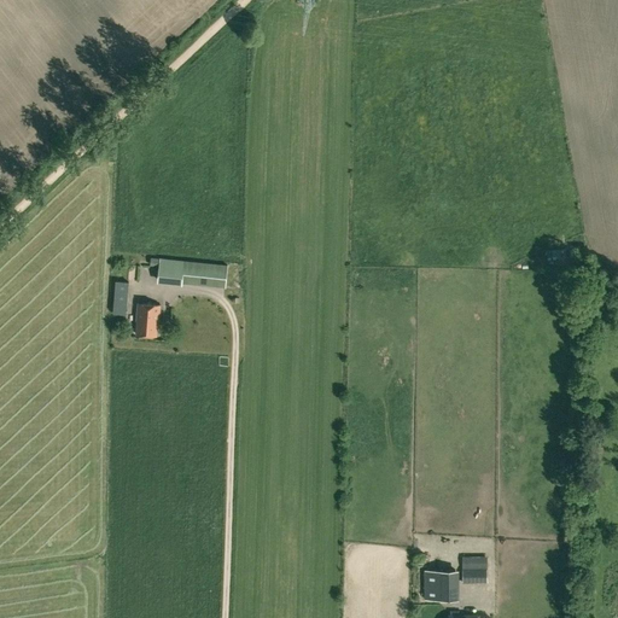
[(225,286),(227,264),(159,257),(157,283),(181,285),(182,281),(225,286)]
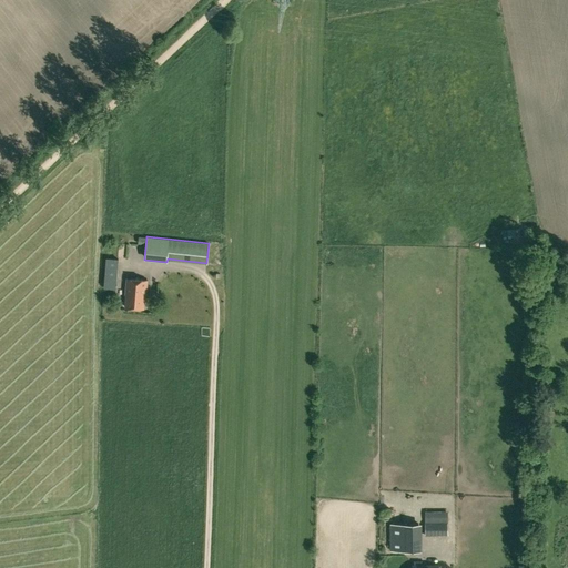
[(119,260),(105,257),(103,287),(115,288),(119,260)]
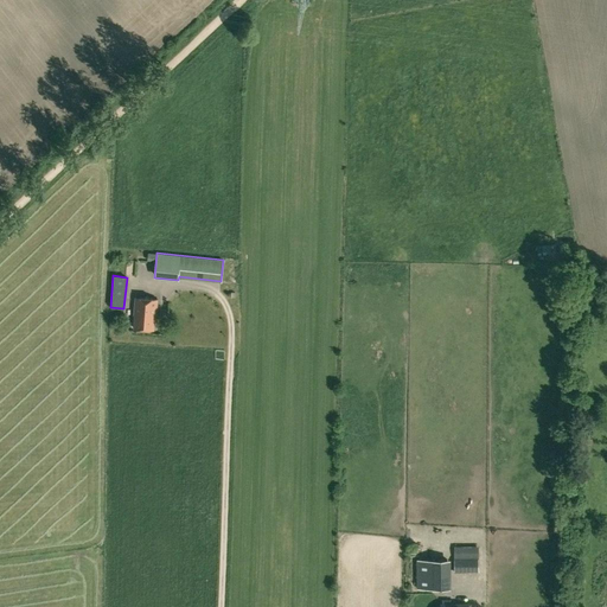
[(583,292),(583,298),(588,300),(595,298),(595,292),(590,289),(583,292)]
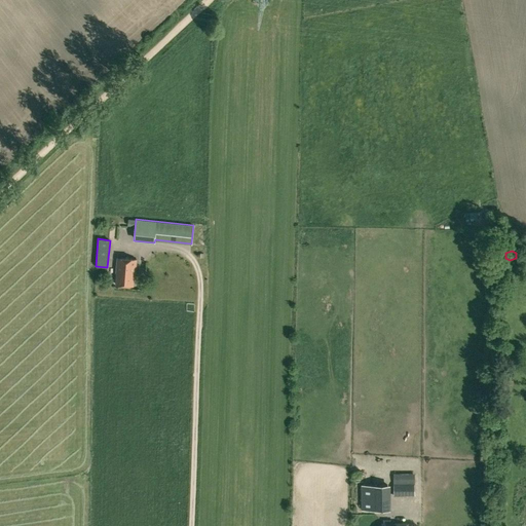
[(116,272),(117,272),(116,284),(133,286),(134,275),(135,275),(136,259),(117,257),(116,272)]
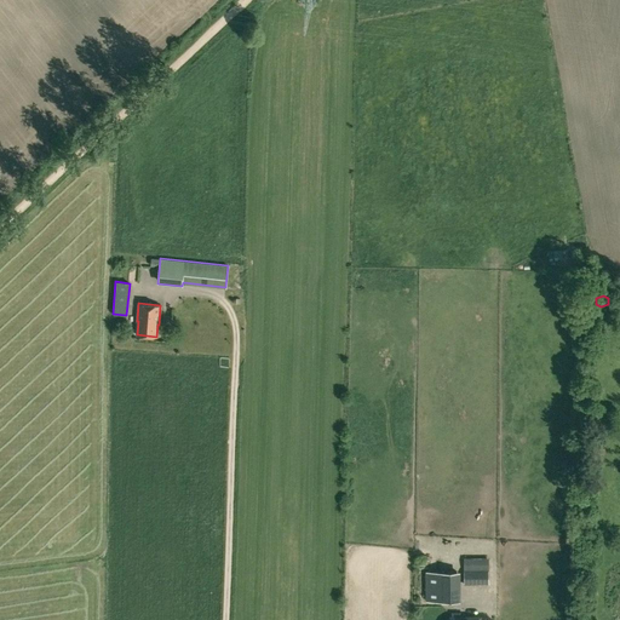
[(464,557),(464,570),(464,585),(488,584),(488,557),(464,557)]
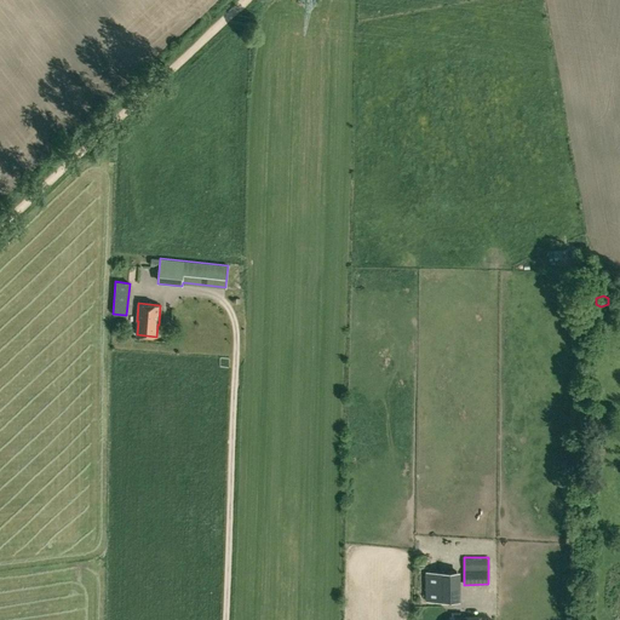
[(426,601),(447,601),(457,601),(457,572),(426,572),(426,601)]
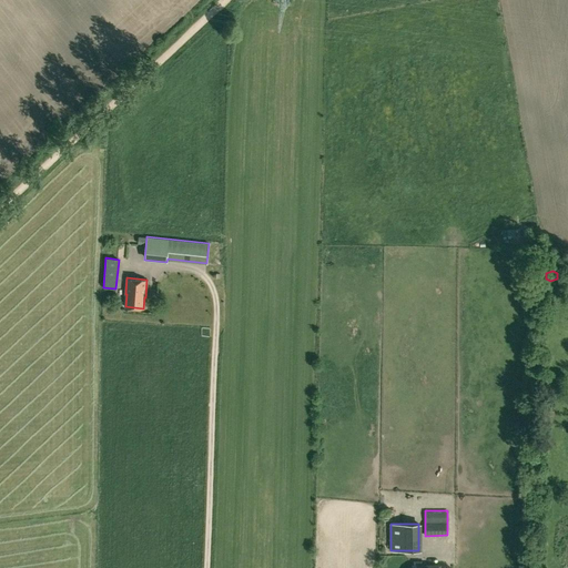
All buildings are outlined.
